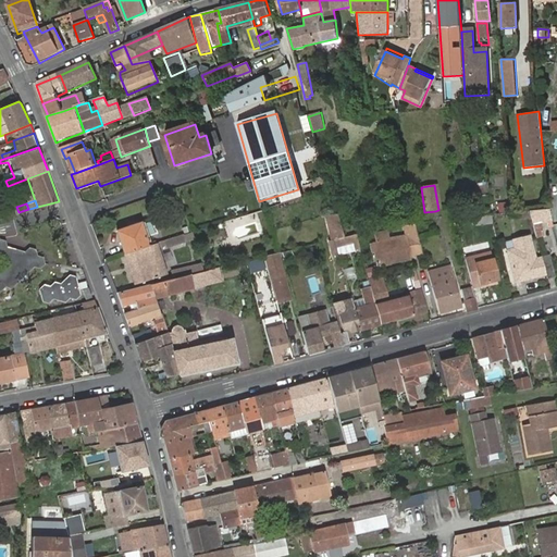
[(547,211),(529,213),(535,238),(542,237),(539,225),(551,223),(548,212),(547,211)]
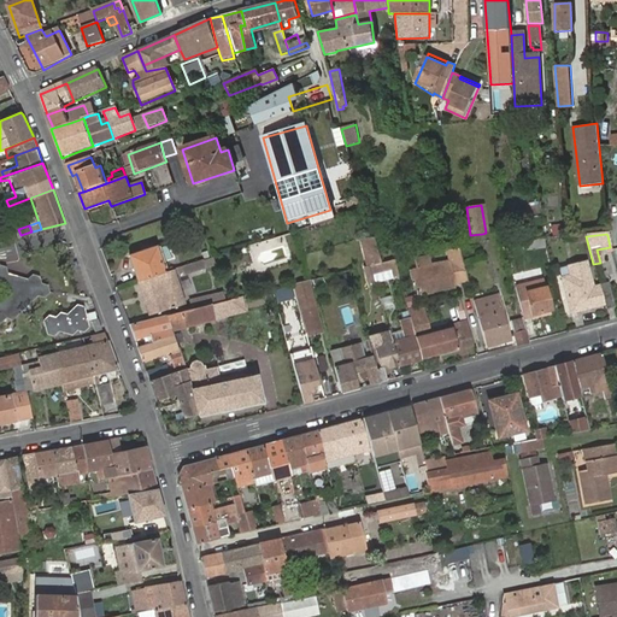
[(377,265),(370,238),(360,240),(366,262),(368,268),(377,265)]
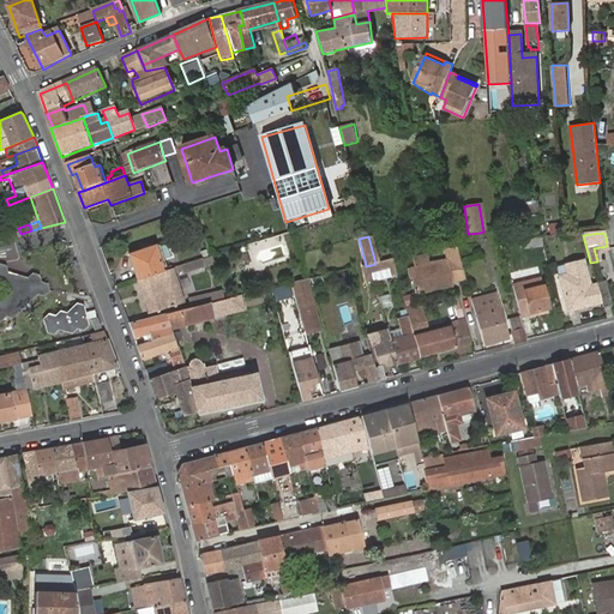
[(524,250),(542,247),(541,238),(523,240),(524,250)]
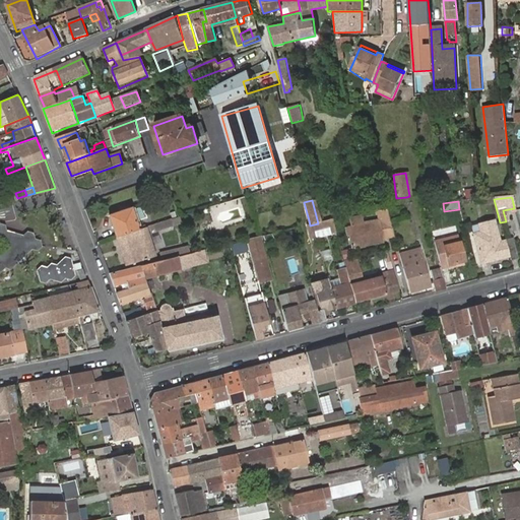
[(110,217),(117,240),(142,231),(138,221),(135,222),(131,210),(130,210),(130,208),(127,207),(124,206),(122,207),(120,209),(120,211),(120,214),(110,217)]
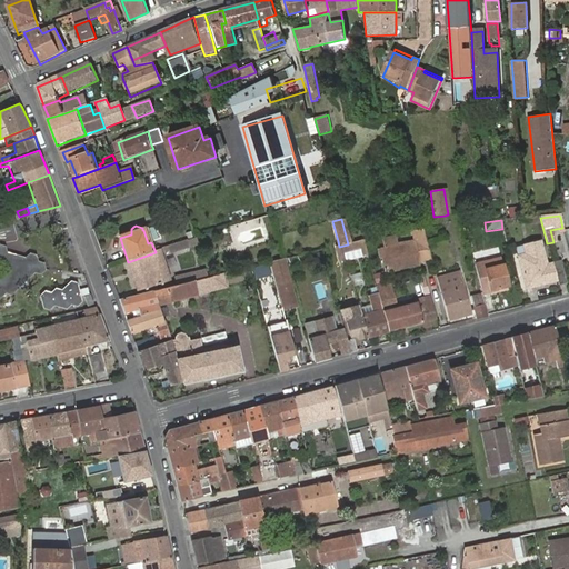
[(431,259),(423,230),(412,231),(415,240),(397,245),(395,236),(381,239),(383,248),(376,250),(378,260),(383,258),(388,275),(419,266),(418,262),(420,261),(431,259)]
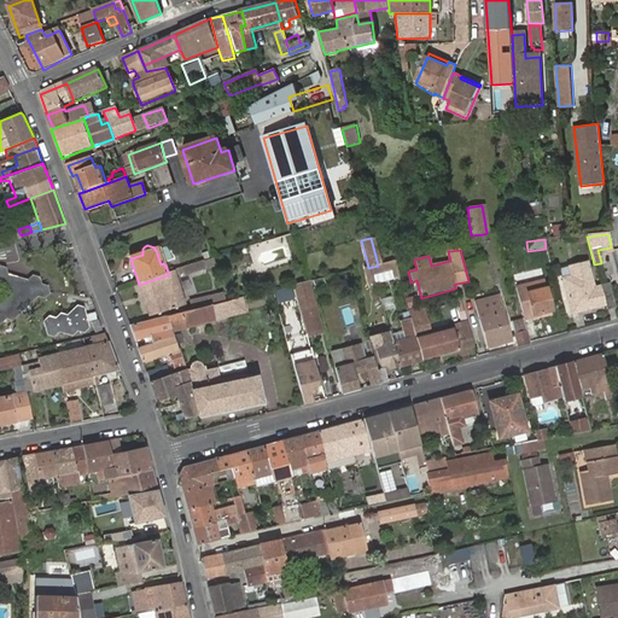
[(368,268),(371,277),(373,283),(396,275),(392,262),(378,266),(368,268)]
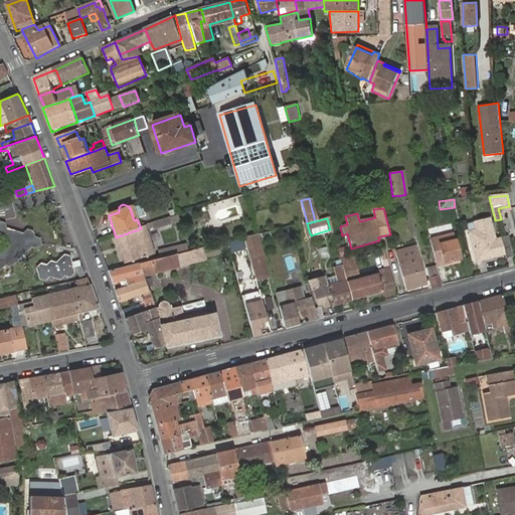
[(169,219),(149,226),(151,231),(171,225),(169,219)]
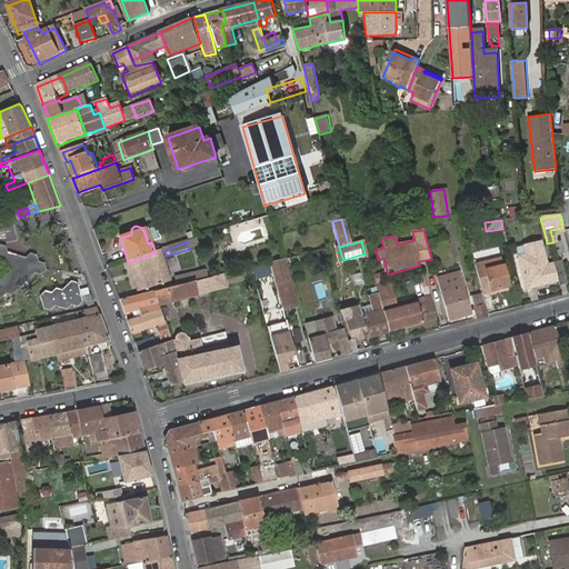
[(549,281),(550,283),(556,281),(551,266),(546,267),(539,245),(523,248),(526,257),(519,258),(527,290),(537,287),(536,285),(549,281)]
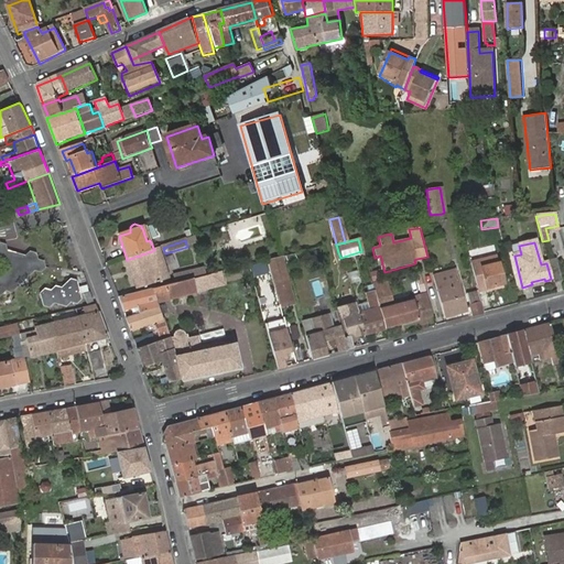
[(0,294),(6,290),(11,291),(34,270),(40,271),(44,268),(43,262),(36,260),(35,253),(30,252),(25,257),(21,261),(13,258),(9,257),(7,251),(6,246),(0,243),(0,294)]
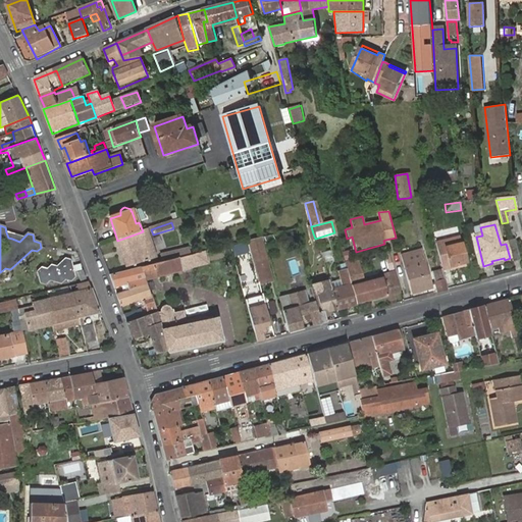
[(311,226),(307,227),(308,236),(309,240),(315,239),(313,233),(311,226)]
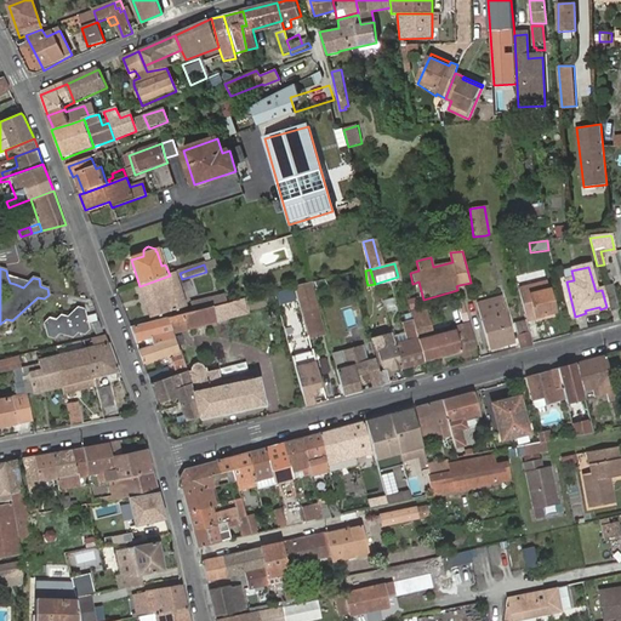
[(574,280),(571,271),(563,273),(567,281),(574,280)]
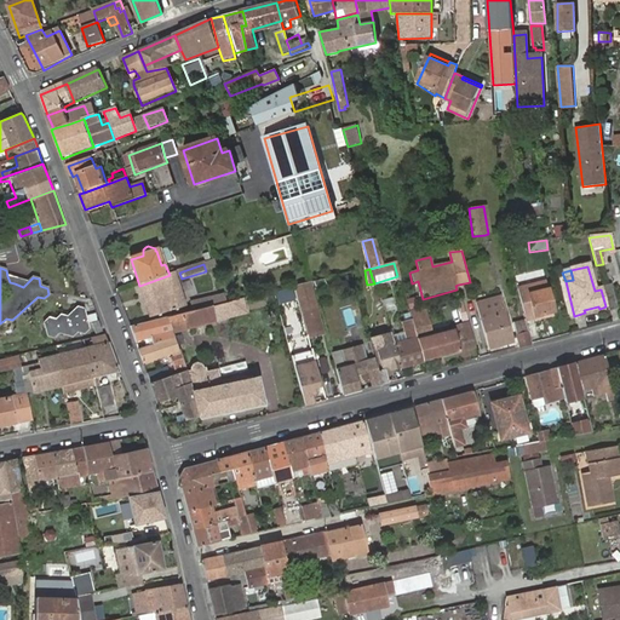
[(170,275),(139,286),(150,317),(184,308),(174,274),(170,275)]
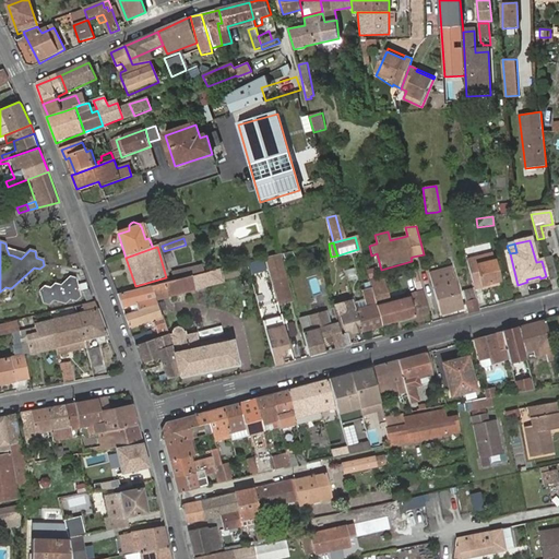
[(313,247),(305,250),(307,259),(317,257),(313,247)]
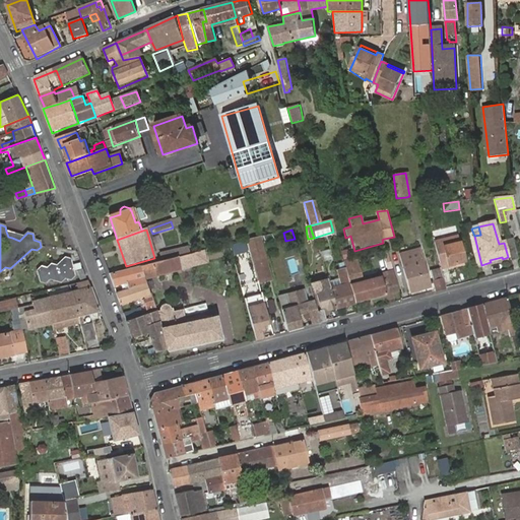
[(23,237),(6,232),(8,237),(12,238),(19,241),(23,237)]
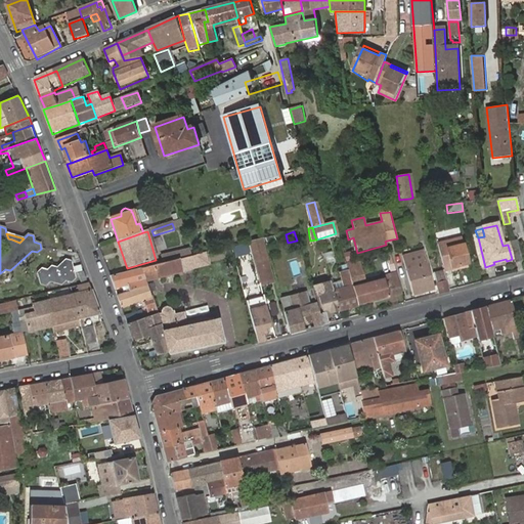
[(272,237),(274,247),(288,243),(286,234),(272,237)]
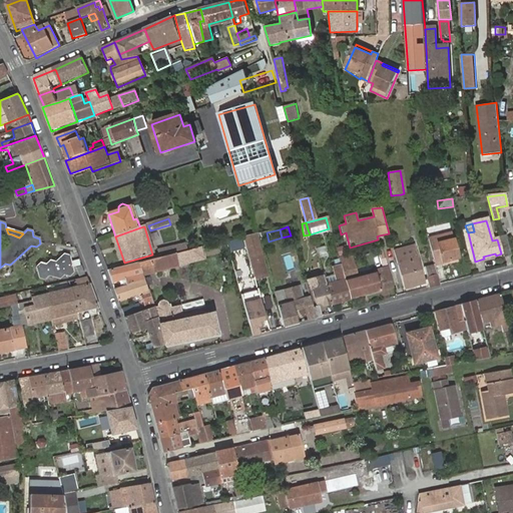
[(458,259),(451,231),(427,237),(434,265),(458,259)]
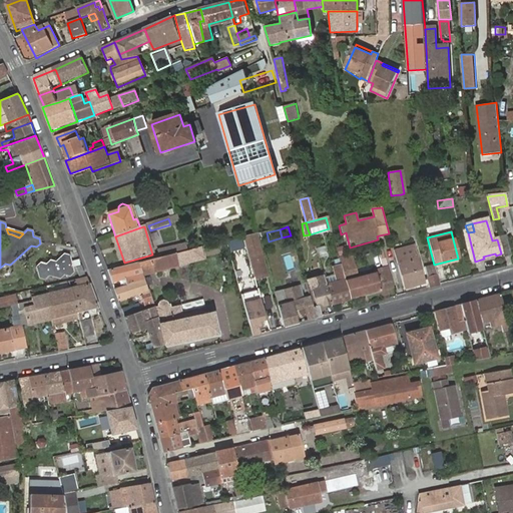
[(267,232),(258,234),(260,243),(269,241),(267,232)]
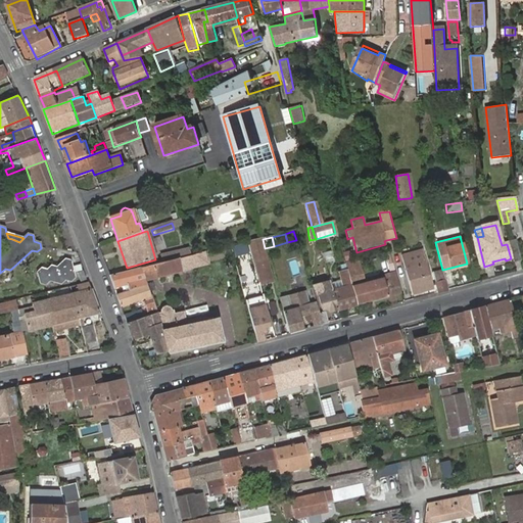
[(262,242),(260,239),(257,240),(247,242),(249,253),(256,281),(268,278),(258,243),(262,242)]
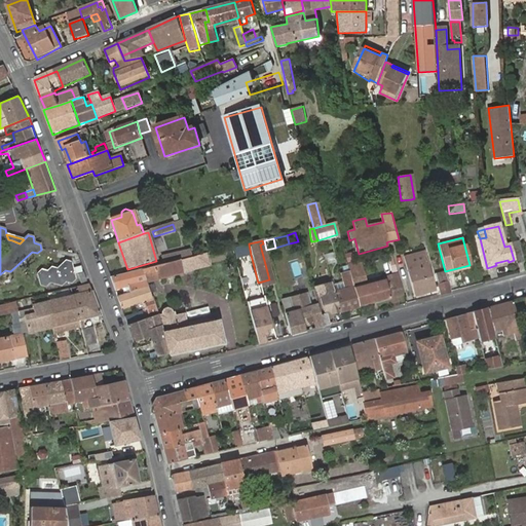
[(511,243),(516,265),(523,263),(519,241),(511,243)]
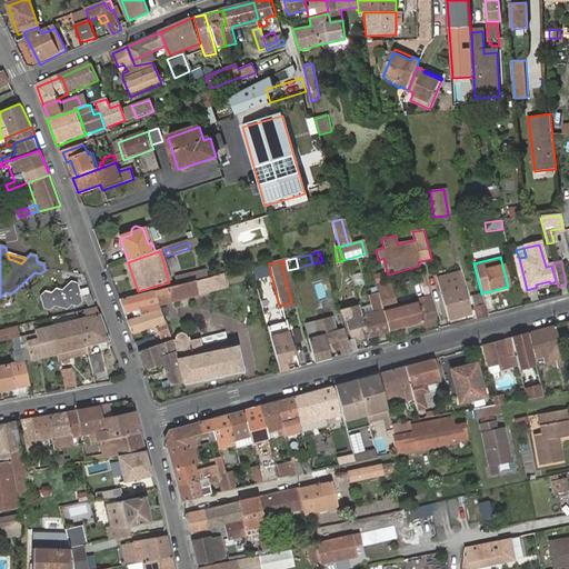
[(252,268),(256,280),(271,276),(269,263),(252,268)]
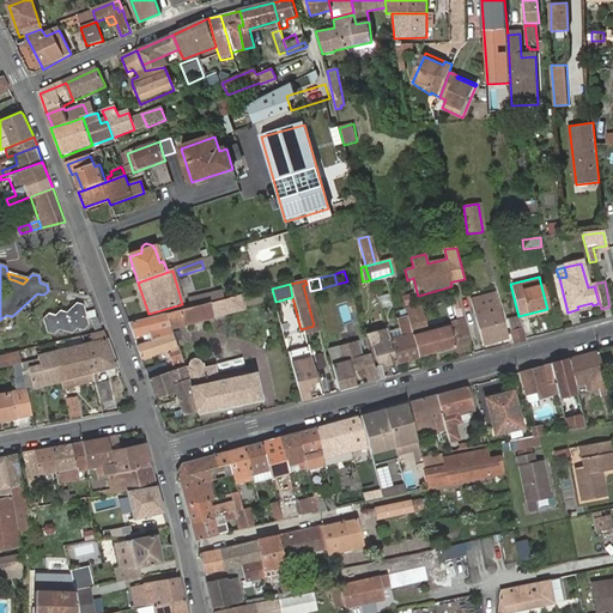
[(204,305),(224,301),(222,292),(202,297),(204,305)]
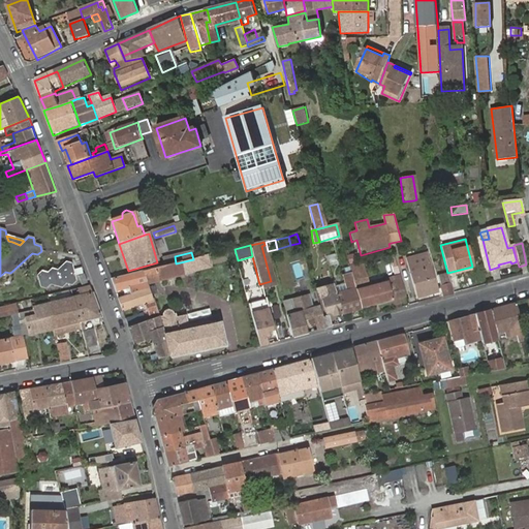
[(406,259),(415,296),(436,290),(429,261),(426,254),(406,259)]
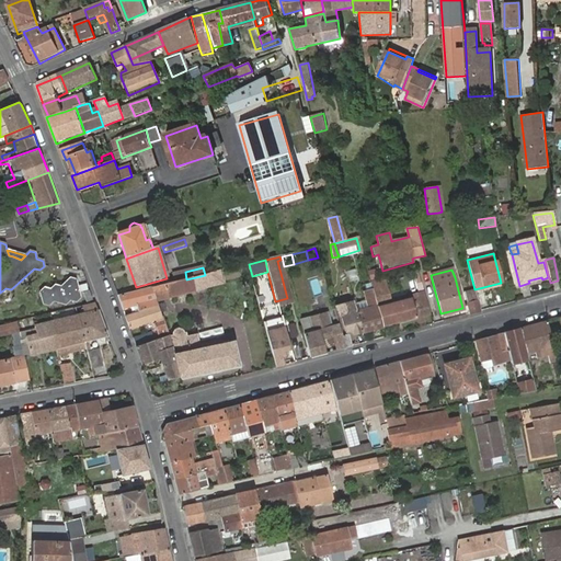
[(220,275),(219,272),(205,275),(186,279),(174,283),(155,287),(158,301),(203,290),(203,286),(218,283),(216,276),(220,275)]
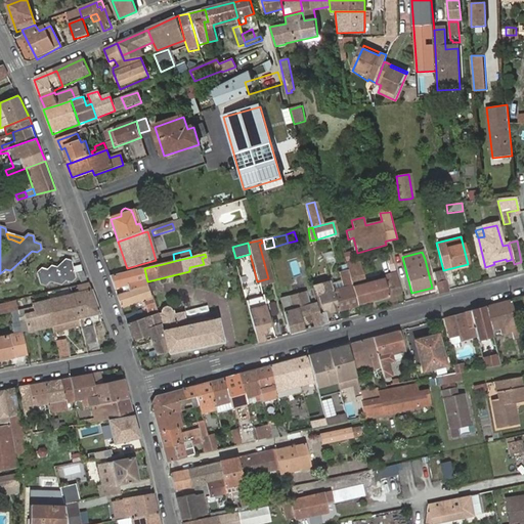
[(161,257),(163,264),(174,261),(173,254),(161,257)]
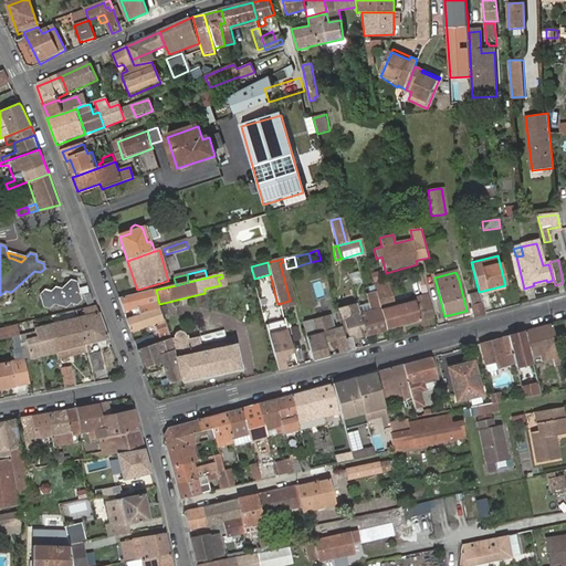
[(226,289),(222,278),(218,279),(220,285),(205,289),(205,293),(226,289)]
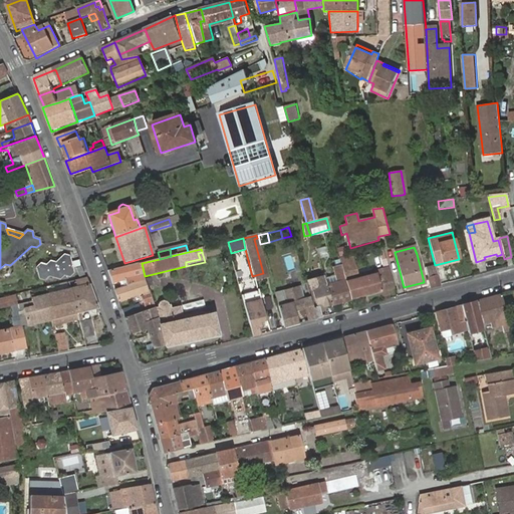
[(49,275),(60,278),(64,274),(70,276),(73,271),(69,255),(63,254),(55,261),(50,260),(45,264),(40,263),(36,266),(39,278),(45,279),(49,275)]
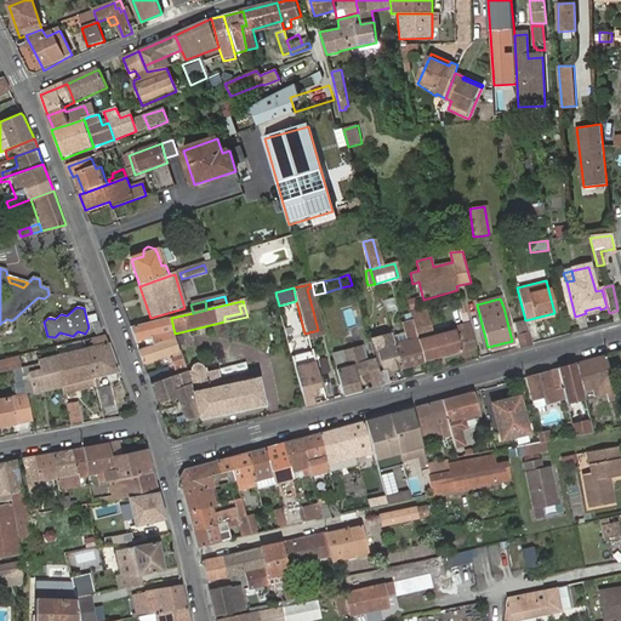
[(411,323),(423,365),(462,355),(460,349),(474,346),(469,328),(432,337),(425,308),(408,312),(411,323)]
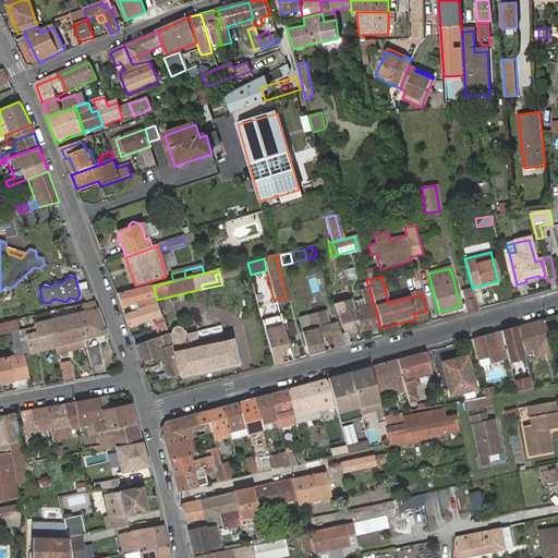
[(135,303),(137,310),(158,303),(157,300),(154,286),(119,294),(123,305),(135,303)]
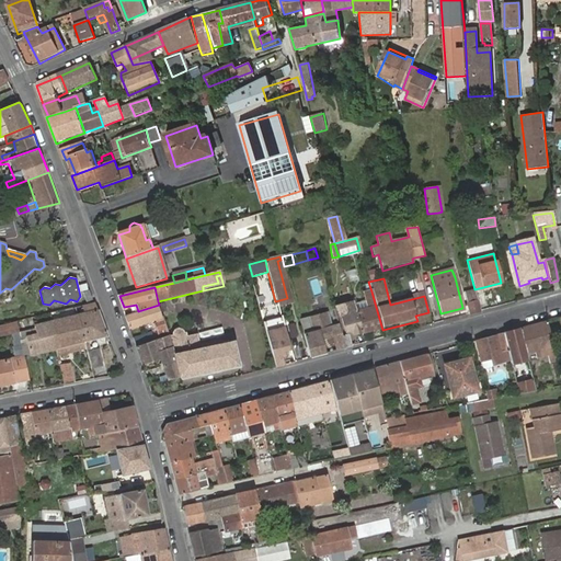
[(91,289),(86,292),(90,301),(95,299),(91,289)]
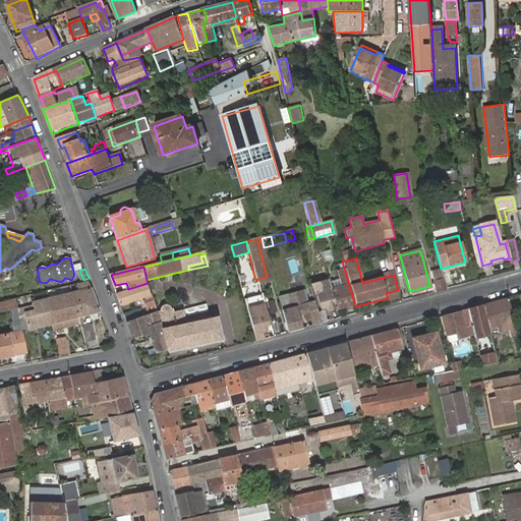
[(334,309),(335,311),(355,306),(345,271),(337,273),(339,281),(327,284),(334,309)]
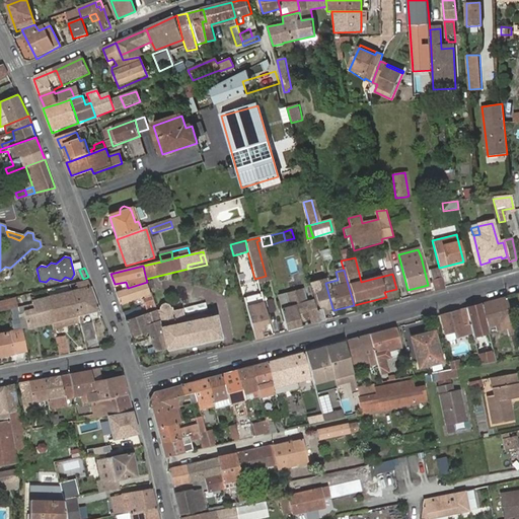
[(430,273),(434,292),(445,289),(440,270),(430,273)]
